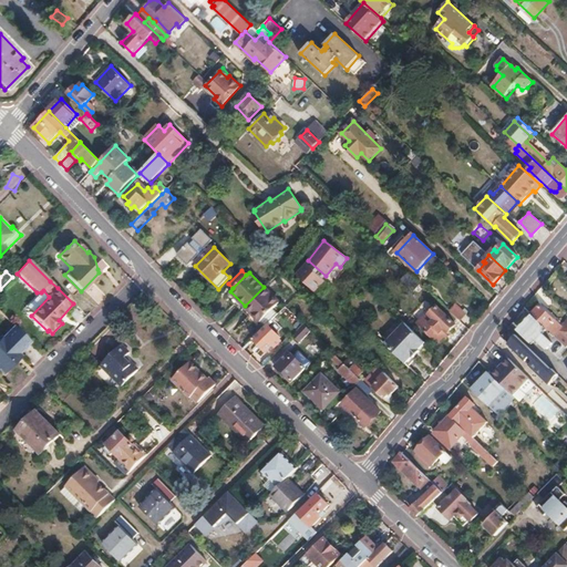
[(408,272),(401,280),(413,291),(420,285),(408,272)]
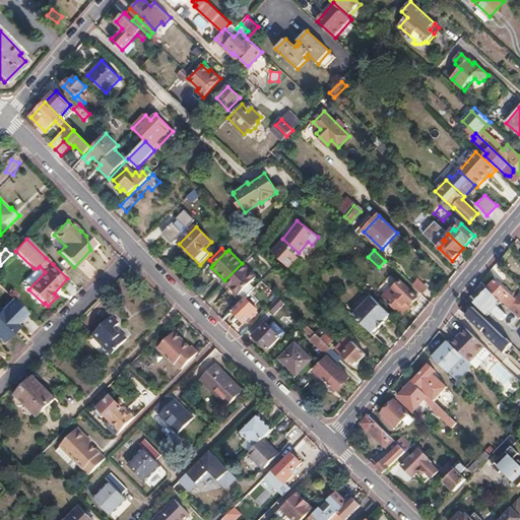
[(242,263),(224,280),(244,300),(245,299),(256,287),(251,282),(256,277),(242,263)]
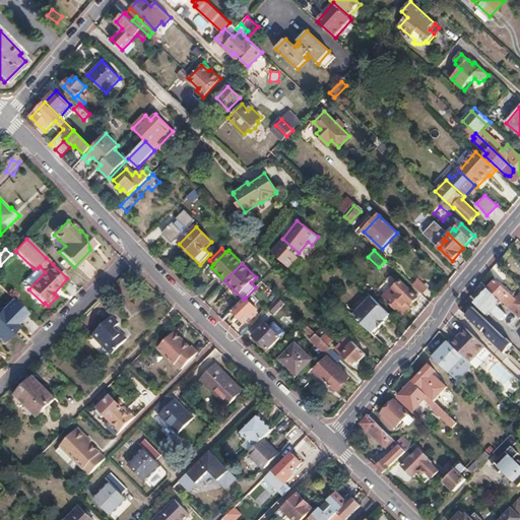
[(497,280),(489,288),(503,302),(512,310),(519,318),(519,295),(516,300),(497,280)]
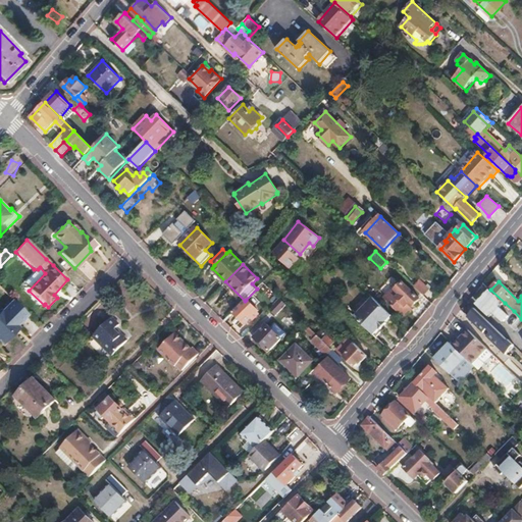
[(390,292),(384,299),(404,316),(419,300),(402,282),(393,293),(390,292)]
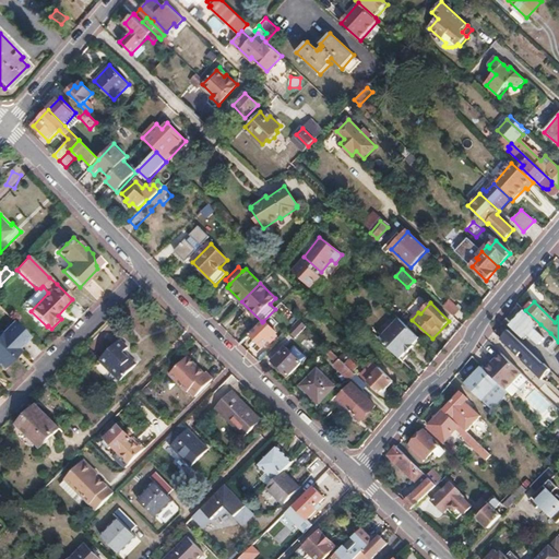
[(453,306),(449,311),(456,320),(462,314),(453,306)]
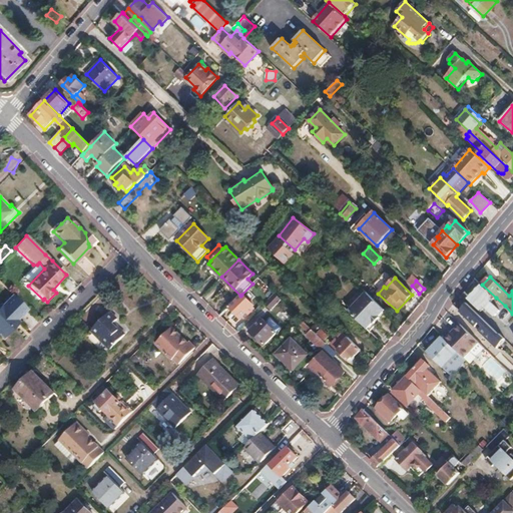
[(482,285),(469,298),(485,314),(494,304),(492,302),(496,298),(482,285)]
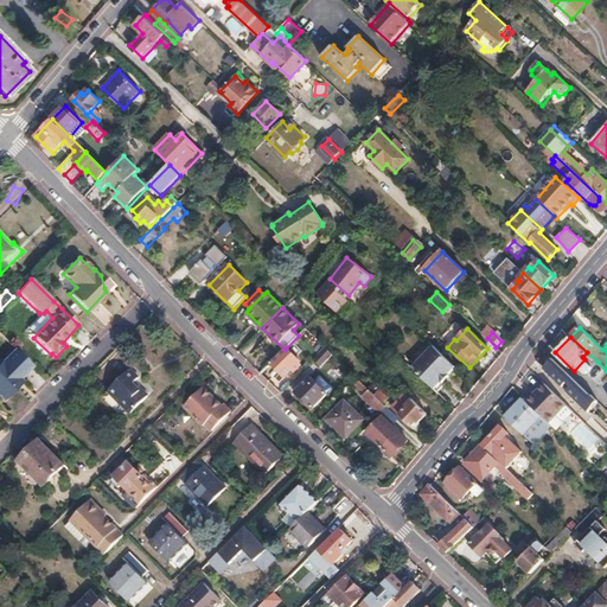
[(325,347),(310,364),(317,371),(333,356),(325,347)]
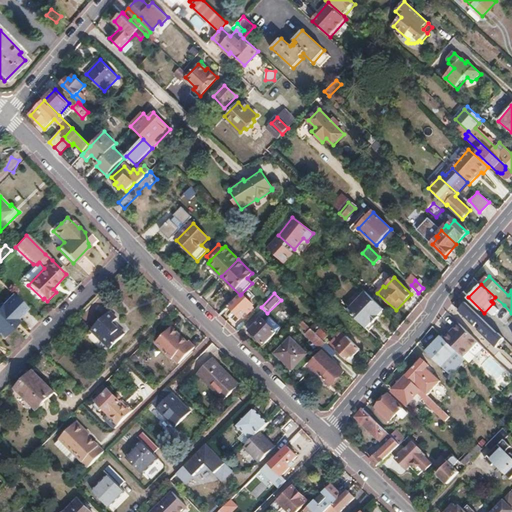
[(365,293),(347,311),(366,329),(371,324),(372,325),(378,318),(377,317),(384,310),(365,293)]
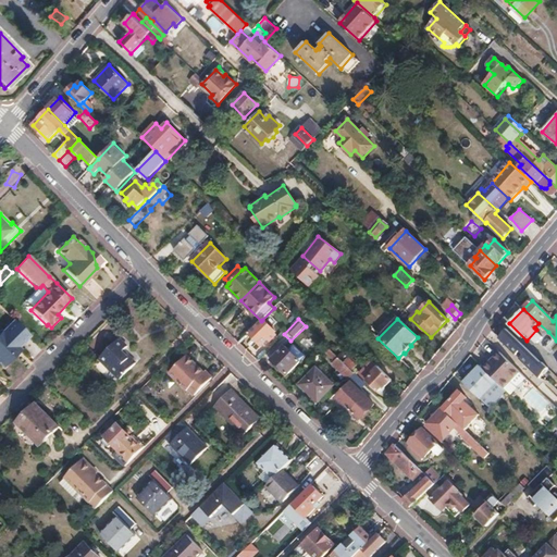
[(261,321),(248,334),(262,348),(277,334),(262,320),(261,321)]
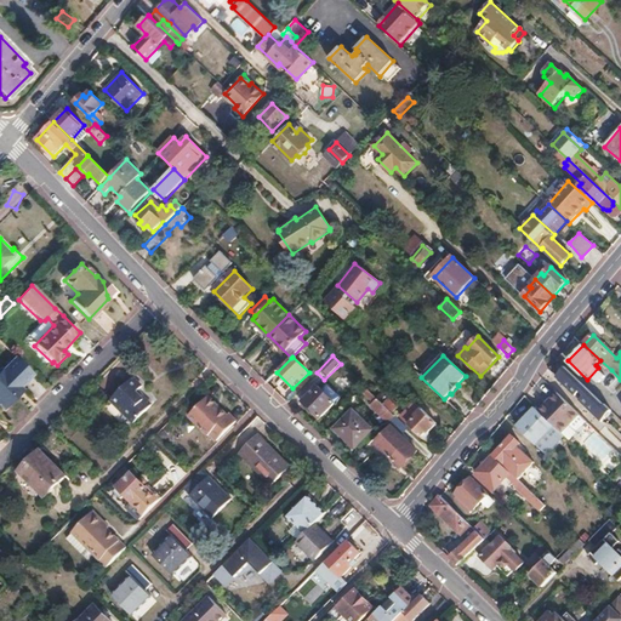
[(0,369),(0,406),(4,411),(15,400),(11,397),(18,388),(32,375),(13,358),(1,371),(0,369)]
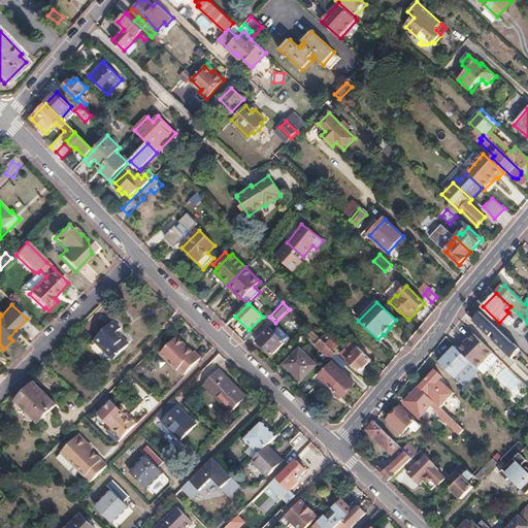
[(527,323),(520,315),(517,318),(525,327),(527,323)]
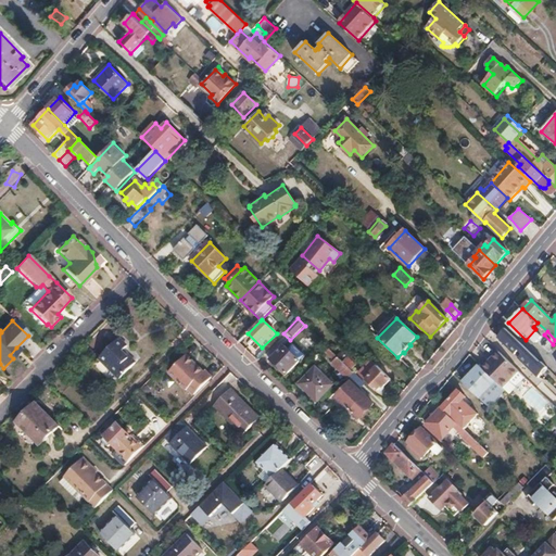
[(514,336),(503,348),(520,364),(525,358),(535,369),(541,363),(514,336)]
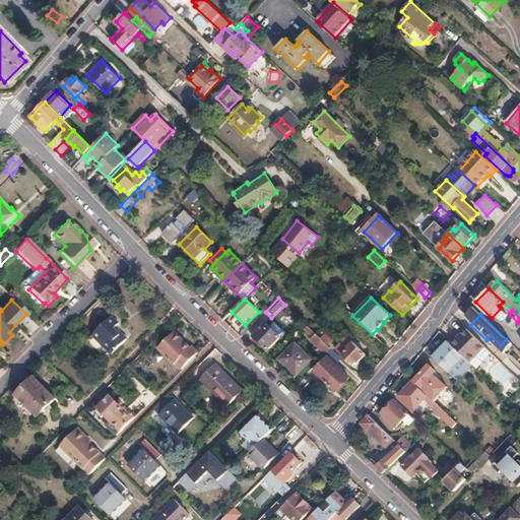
[(112,316),(92,334),(112,353),(127,338),(116,327),(119,323),(112,316)]
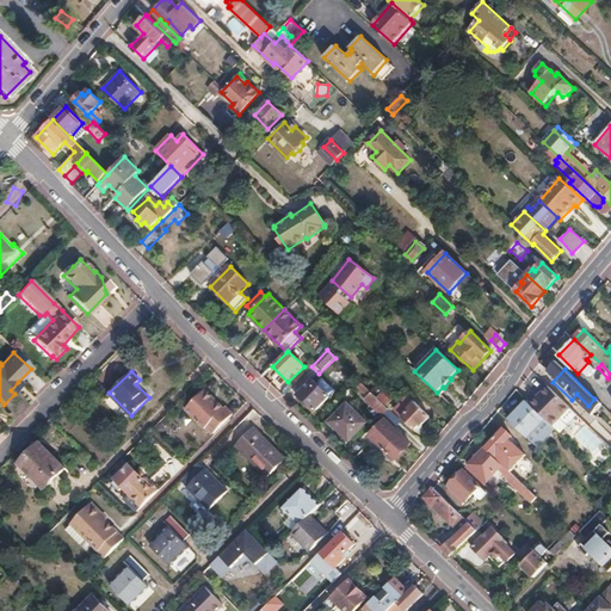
[(313,381),(297,396),(315,413),(329,397),(313,381)]
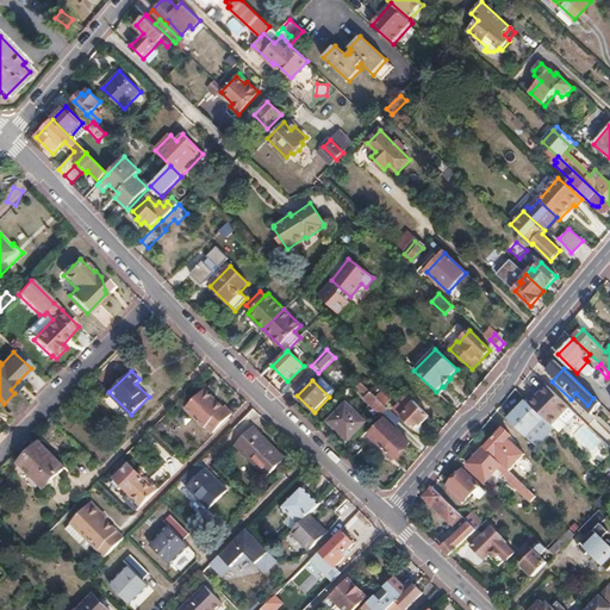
[(359,380),(354,385),(367,398),(365,399),(381,416),(387,409),(359,380)]
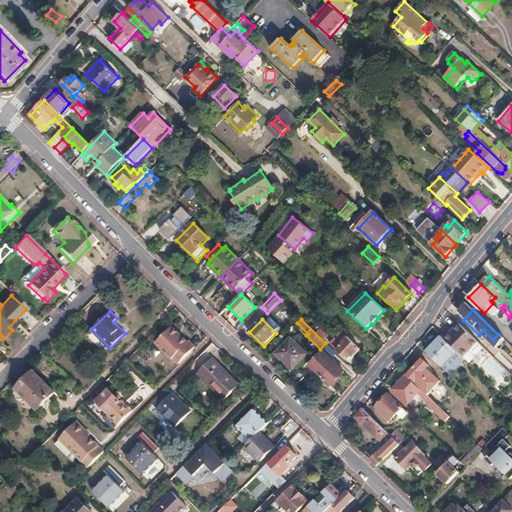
[(12,330),(18,323),(15,320),(9,327),(12,330)]
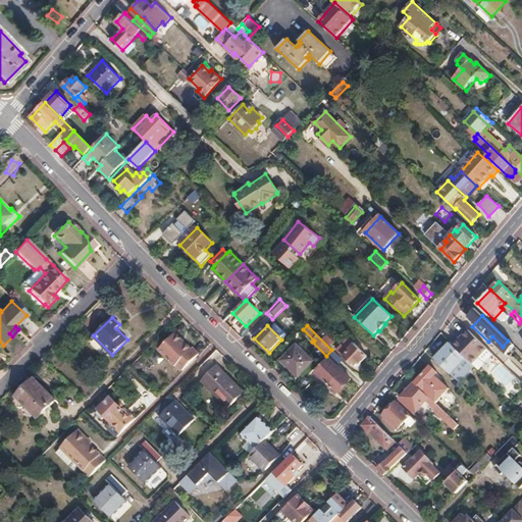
[(469,330),(455,346),(466,357),(472,362),(478,357),(487,348),(469,330)]
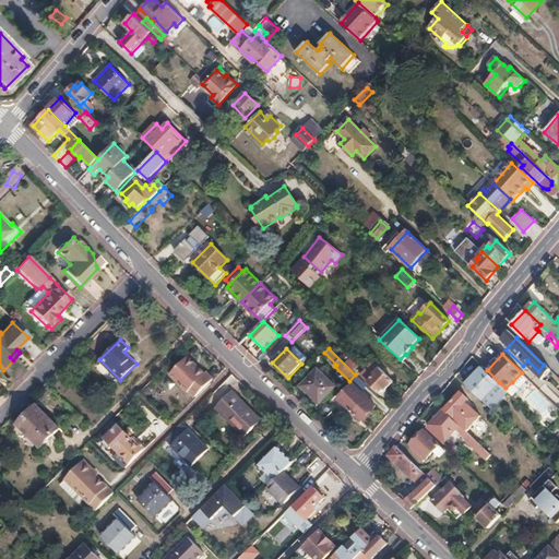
[(203,373),(197,367),(194,369),(190,364),(192,363),(186,356),(167,373),(185,392),(187,390),(193,397),(212,379),(205,372),(203,373)]
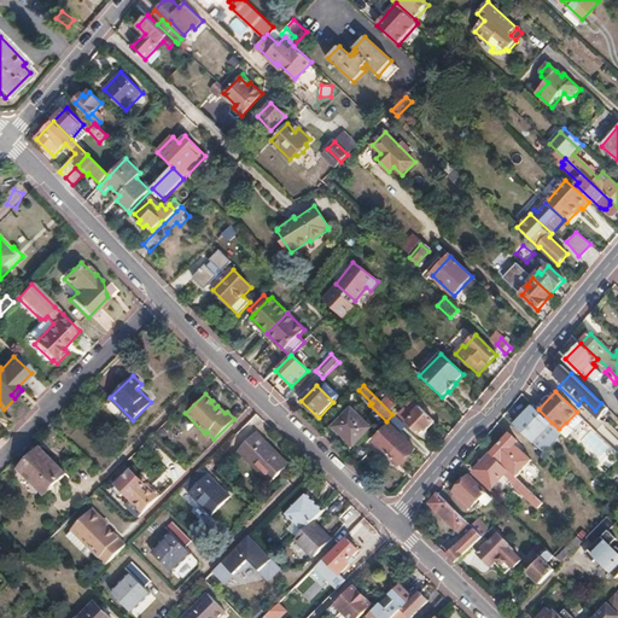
[(413,401),(400,415),(419,433),(424,429),(426,430),(435,421),(413,401)]
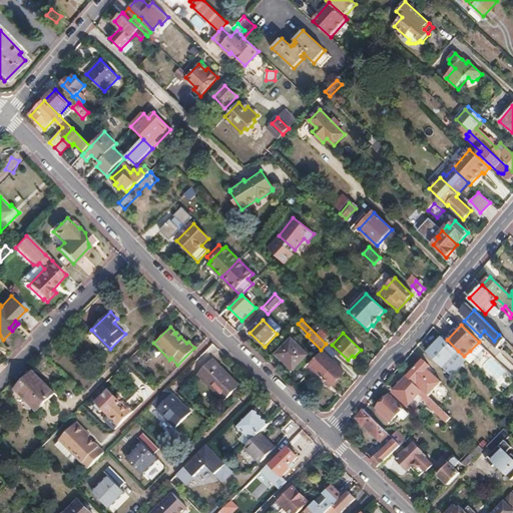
[(443,336),(428,352),(443,367),(458,351),(447,340),(443,336)]
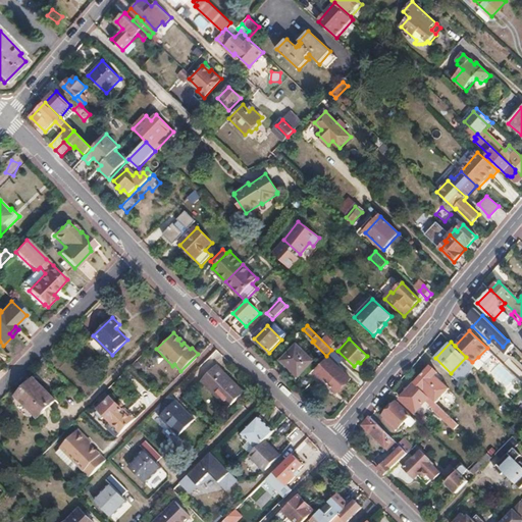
[(491,343),(487,348),(496,356),(501,351),(491,343)]
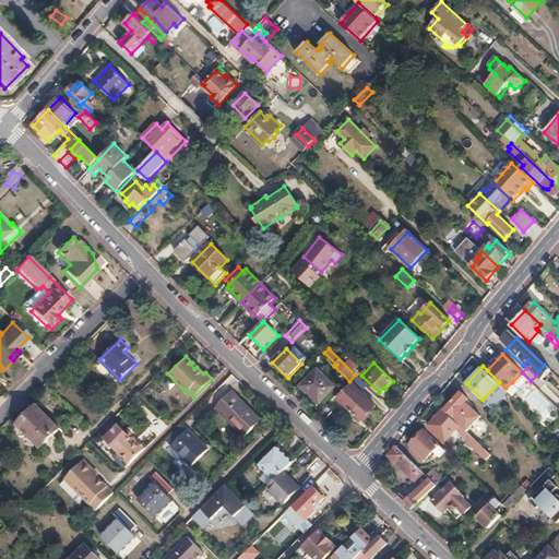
[(318,369),(300,387),(318,404),(335,387),(318,369)]
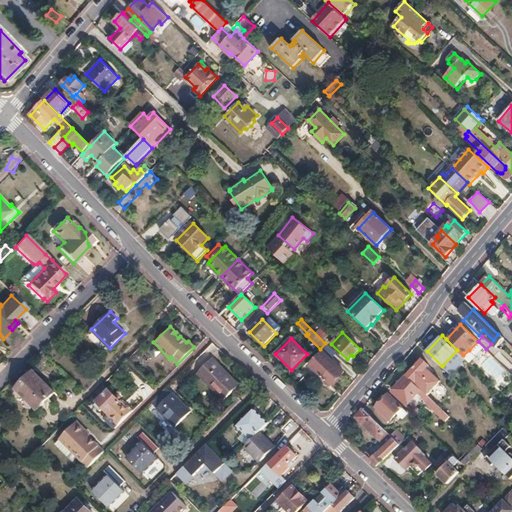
[(511,344),(507,340),(501,346),(509,353),(511,350),(511,344)]
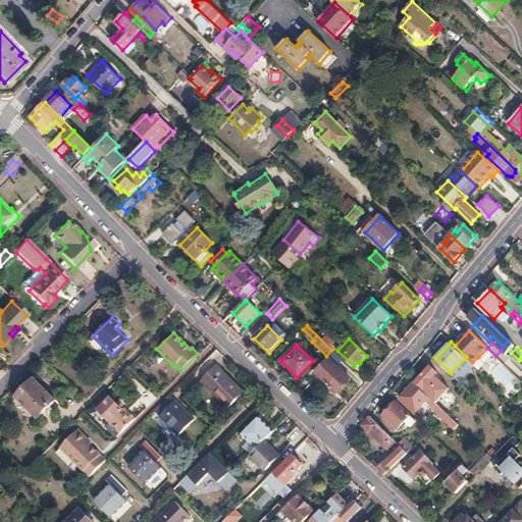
[(487,348),(478,357),(487,365),(496,356),(487,348)]
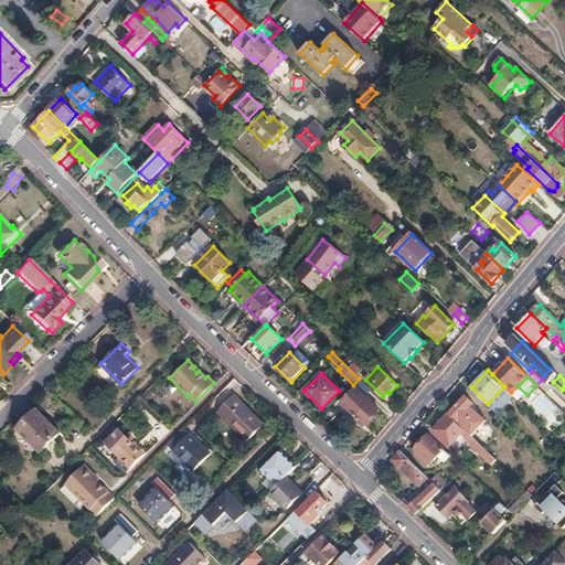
[(504,386),(488,404),(498,413),(514,395),(513,394),(511,392),(504,386)]
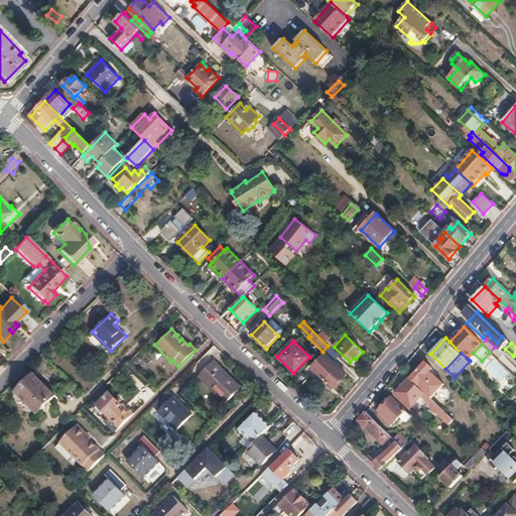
[(347,375),(326,355),(311,369),(333,390),(347,375)]
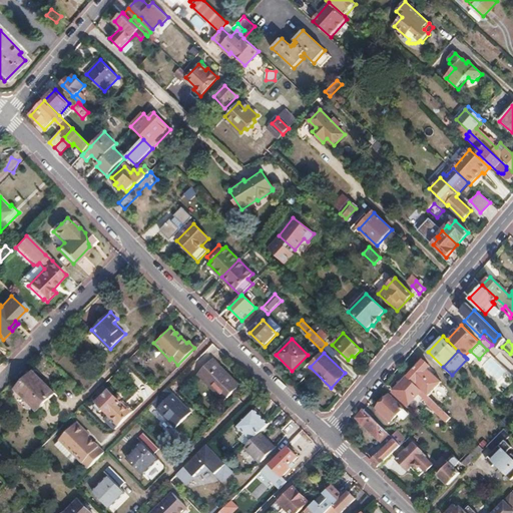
[(423,359),(409,375),(420,386),(419,387),(427,394),(428,395),(441,382),(427,368),(430,366),(423,359)]
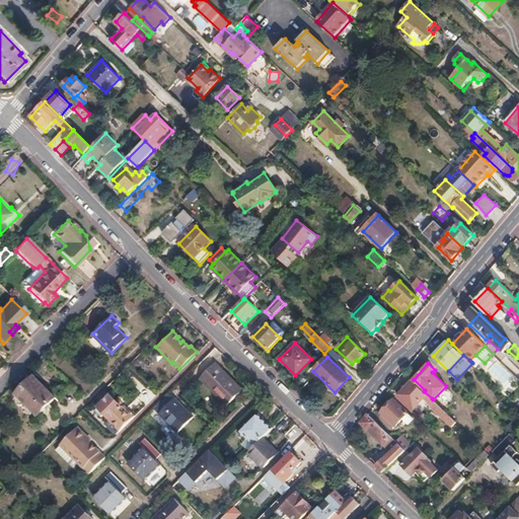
[(216,365),(202,379),(228,404),(242,390),(216,365)]
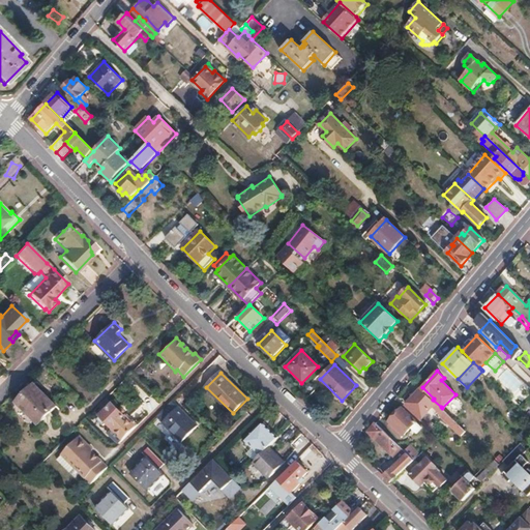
[(13,402),(36,423),(55,406),(32,384),(13,402)]
